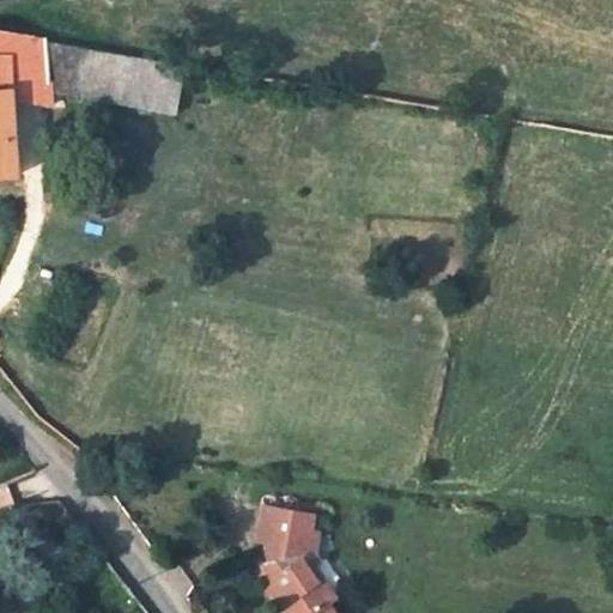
[(13,98),(8,36),(0,34),(0,177),(18,177),(13,98)]
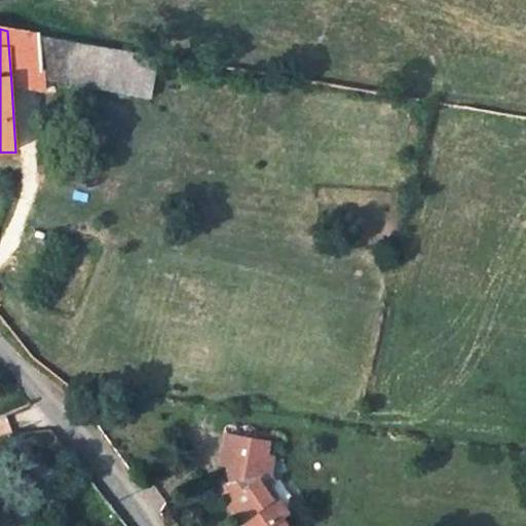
[(41,37),(7,31),(11,84),(42,92),(42,83),(41,37)]
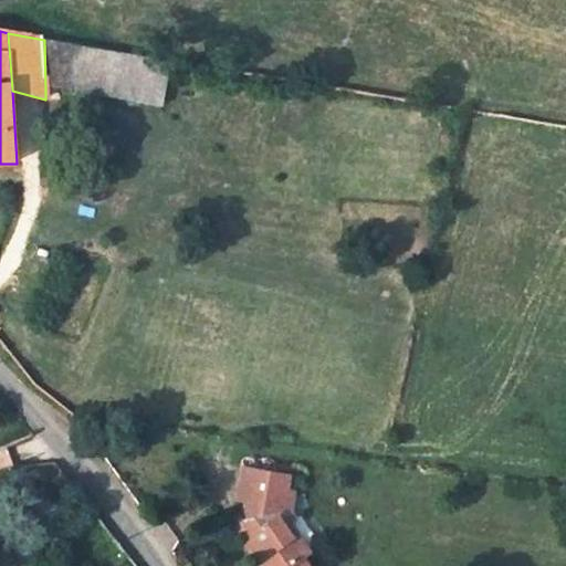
[(69,92),(114,97),(122,53),(65,43),(44,40),(45,90),(69,92)]
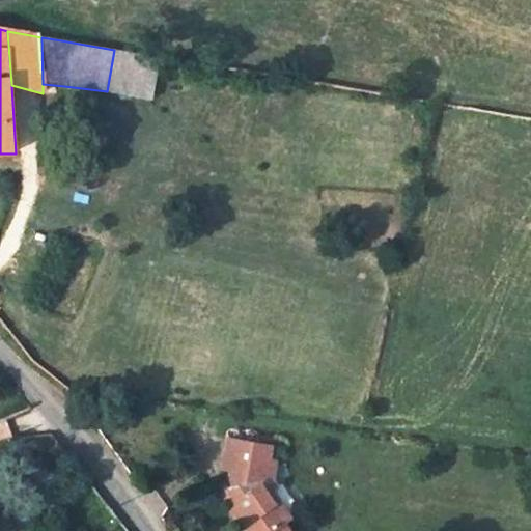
[(114,50),(107,91),(151,96),(158,57),(152,56),(114,50)]
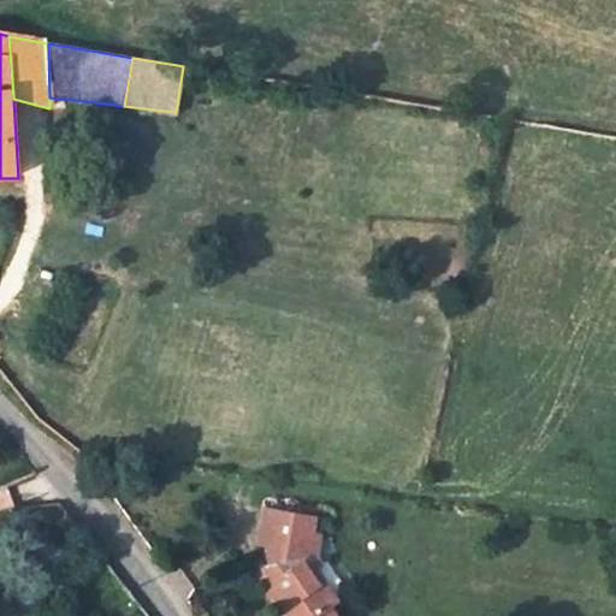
[(307,523),(312,525),(315,508),(268,499),(262,532),(271,533),(265,566),(274,576),(267,581),(291,615),(338,615),(327,599),(335,594),(314,563),(320,560),(317,550),(311,552),(302,544),(307,523)]
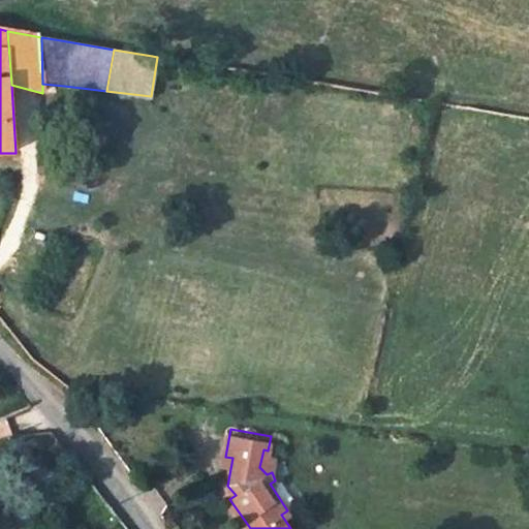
[(267,474),(272,472),(275,471),(277,453),(268,450),(263,449),(259,467),(267,474)]
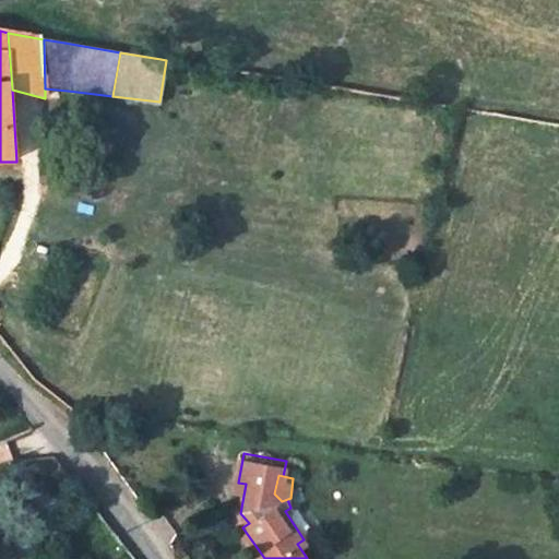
All buildings are outlined.
